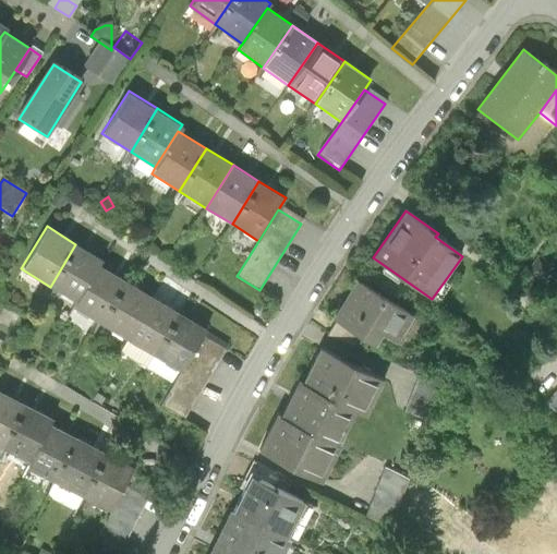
[(75,244),(50,287),(75,302),(99,264),(101,260),(75,244)]
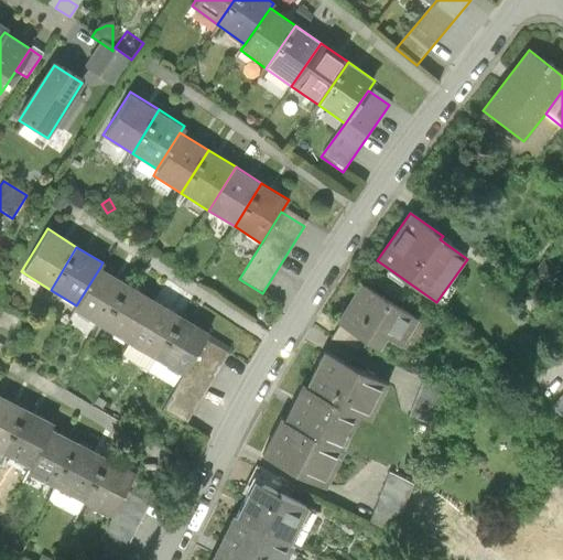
[(183,266),(187,258),(181,254),(175,261),(183,266)]
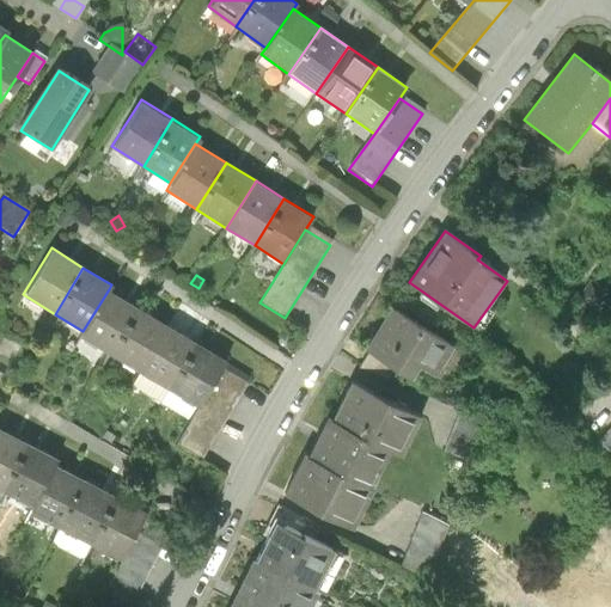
[(109,289),(83,331),(79,337),(110,355),(140,308),(109,289)]
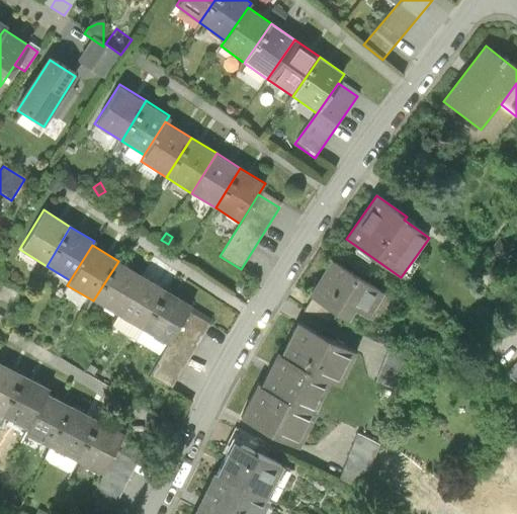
[(118,261),(93,301),(117,316),(143,275),(118,261)]
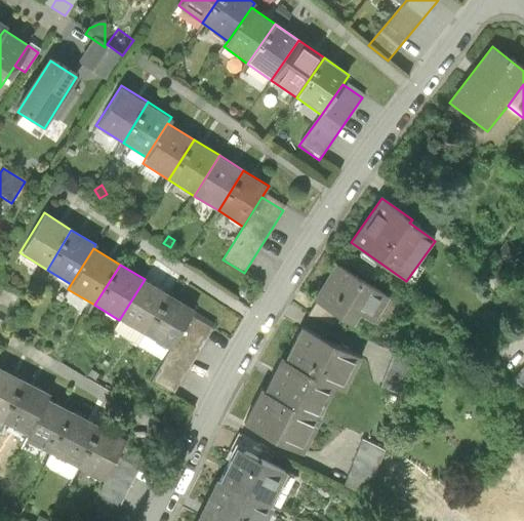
[(390,299),(334,265),(312,299),(316,302),(339,316),(352,324),(358,315),(373,325),(390,299)]
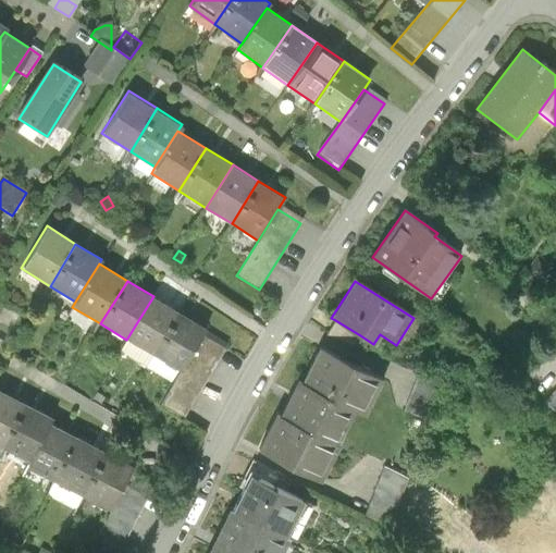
[(153,296),(126,340),(155,356),(180,312),(153,296)]
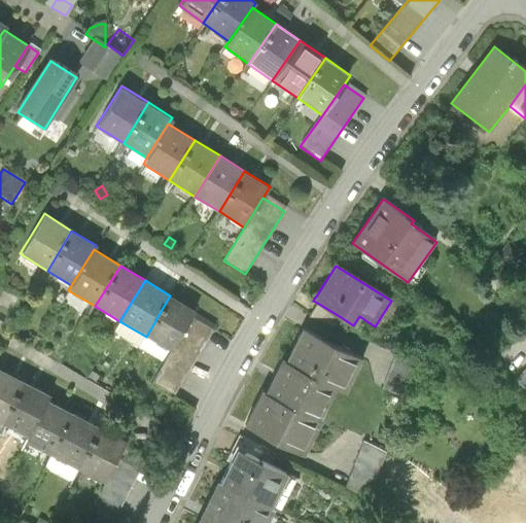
[(237,297),(246,302),(251,293),(242,288),(237,297)]
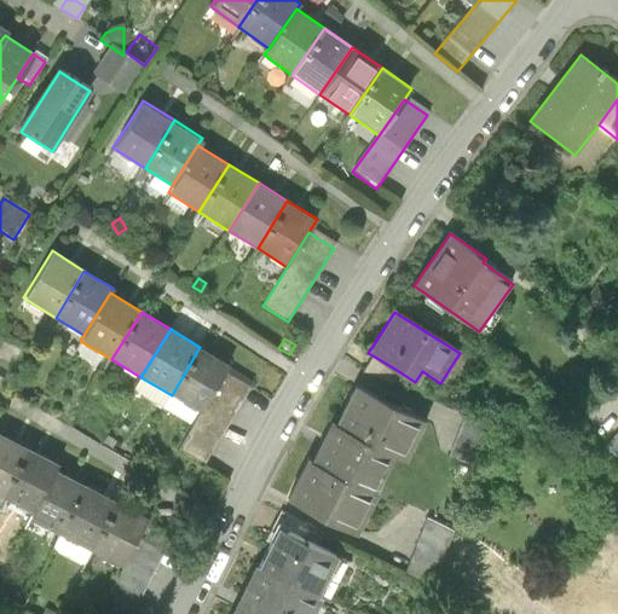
[(200,347),(172,395),(201,412),(224,375),(230,365),(200,347)]
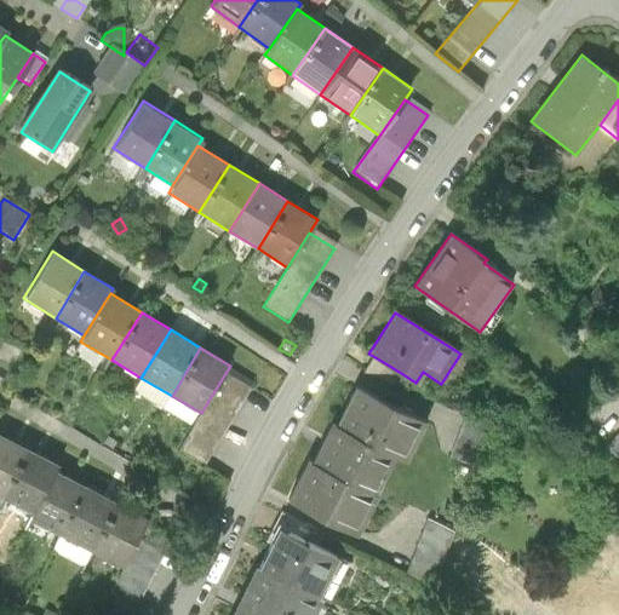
[(401,373),(373,356),(365,377),(394,389),(401,373)]
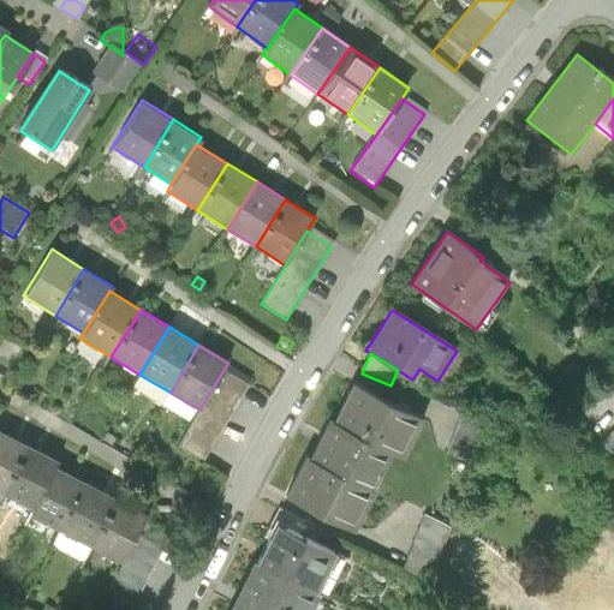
[(222,372),(200,410),(177,447),(202,462),(248,388),(222,372)]
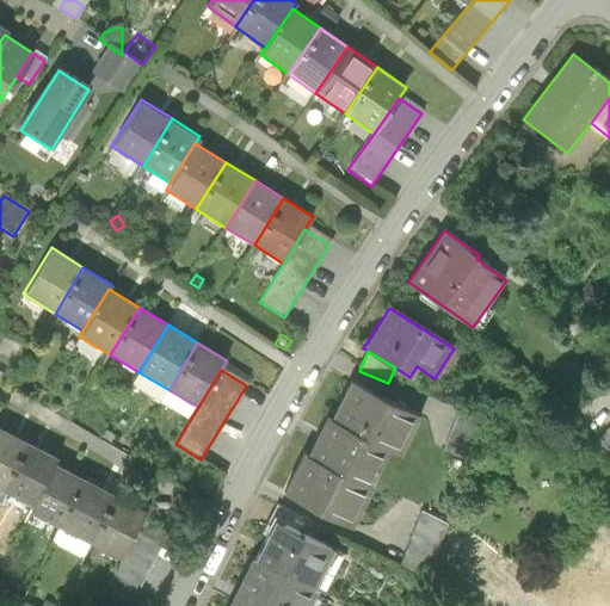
[(352,381),(332,420),(393,450),(402,455),(421,415),(352,381)]
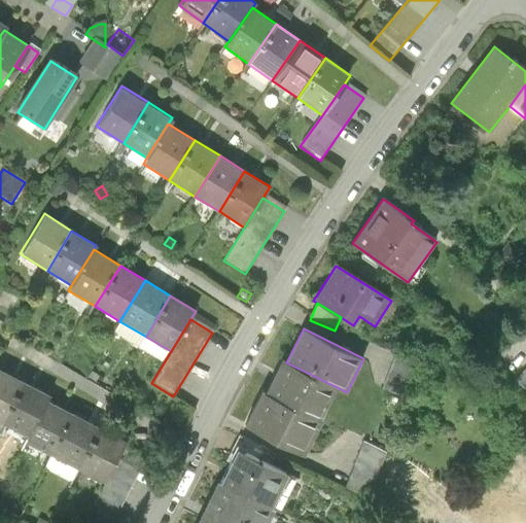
[(420,365),(395,356),(382,392),(406,402),(420,365)]
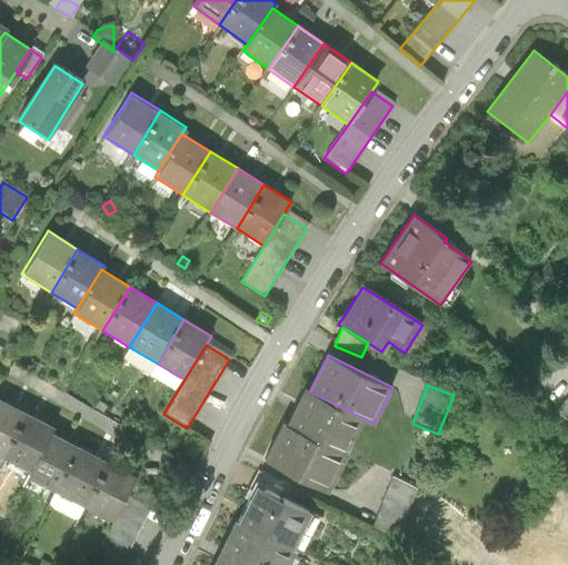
[(305,388),(287,424),(348,455),(366,419),(309,392),(305,388)]
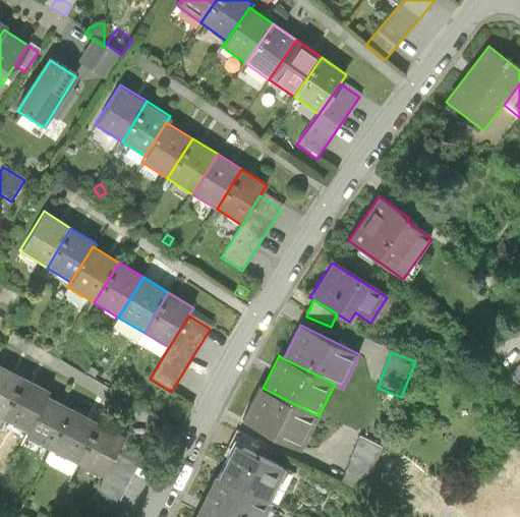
[(22,377),(0,365),(0,417),(2,418),(22,377)]
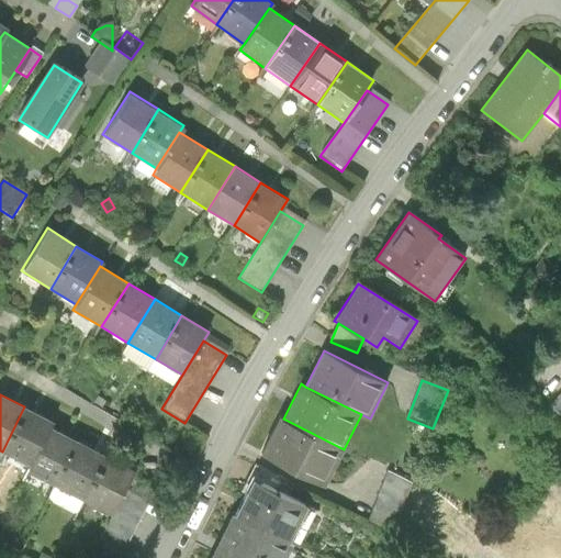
[(560,394),(548,410),(560,420),(560,394)]
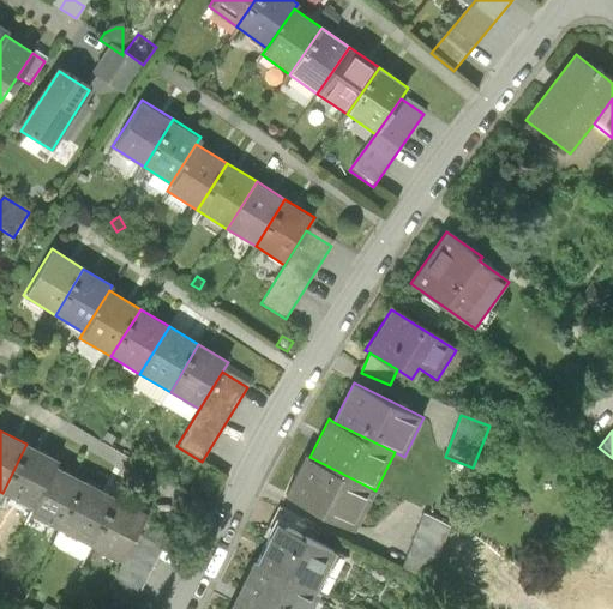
[(115,440),(106,433),(101,440),(109,447),(115,440)]
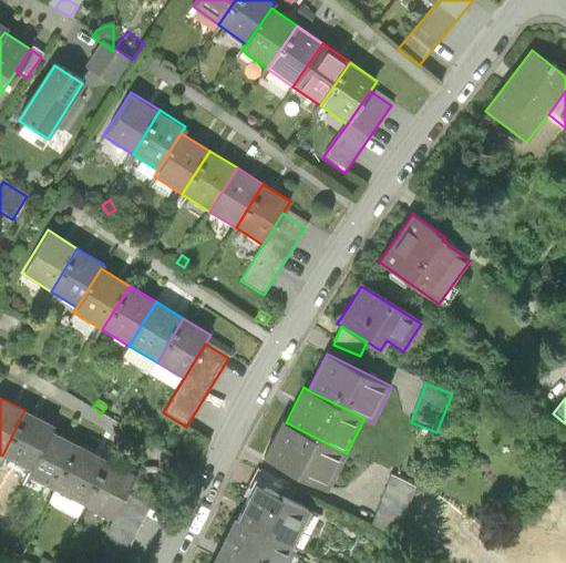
[(24,410),(2,456),(30,470),(50,431),(53,425),(24,410)]
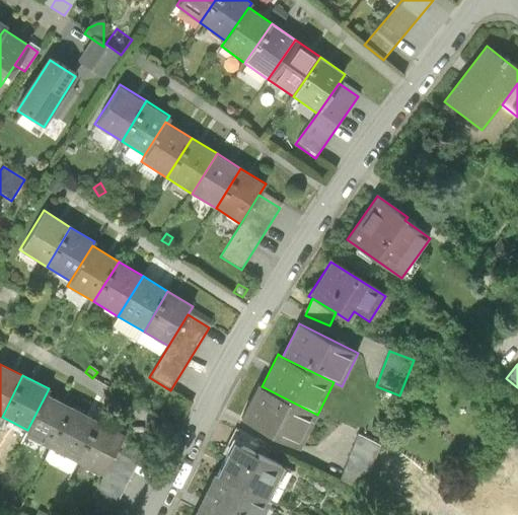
[(239,420),(300,450),(317,415),(262,386),(257,384),(239,420)]
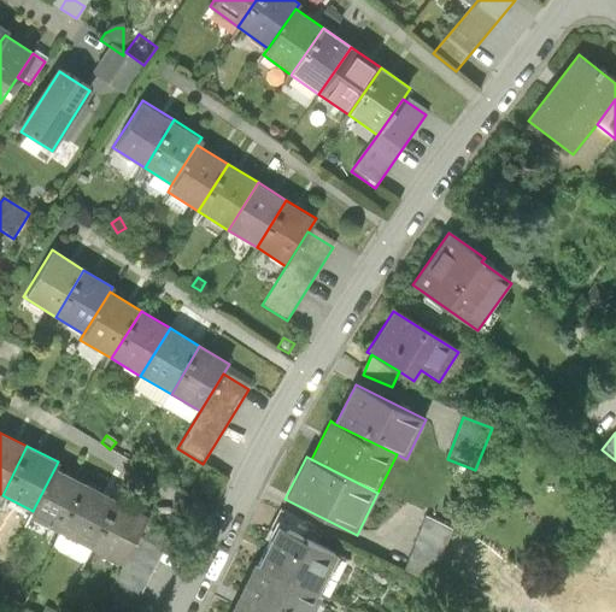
[(84,484),(54,469),(33,511),(29,516),(60,531),(84,484)]
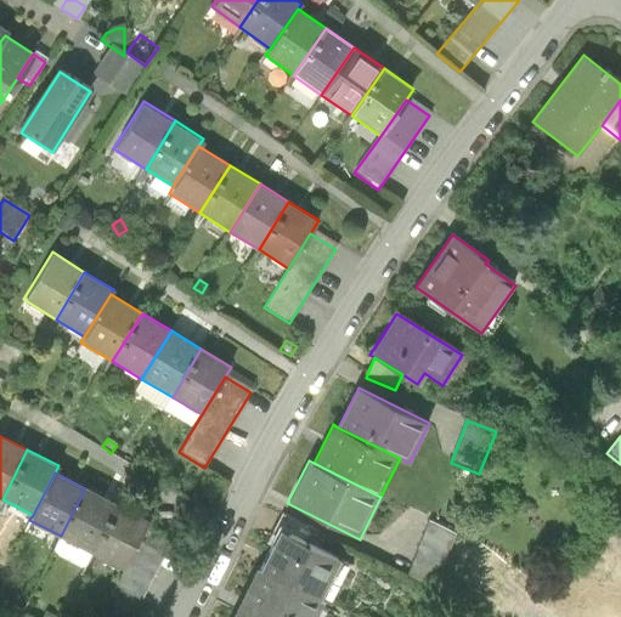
[(218,491),(207,485),(199,498),(210,504),(218,491)]
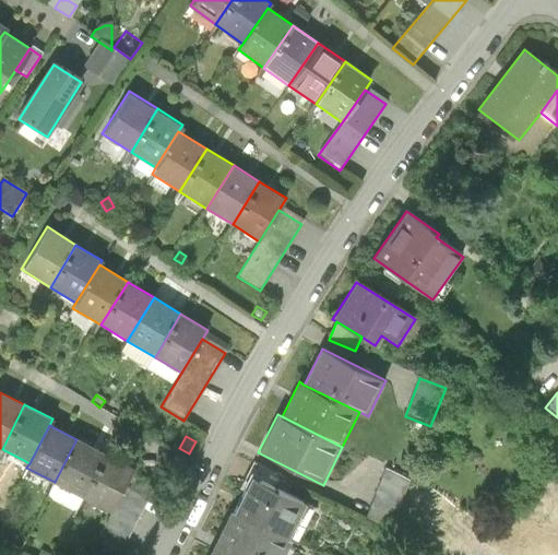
[(76,439),(55,482),(82,496),(105,453),(76,439)]
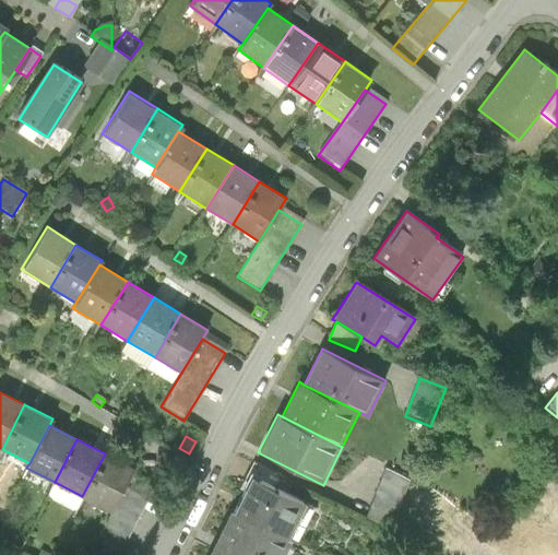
[(133,468),(105,453),(82,496),(111,511),(129,479),(133,468)]
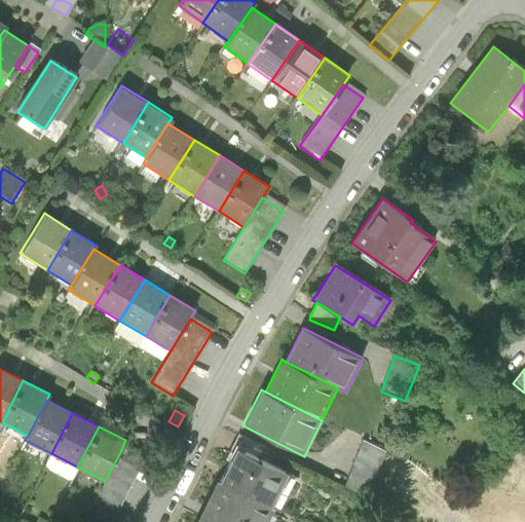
[(385,454),(363,443),(344,490),(366,500),(385,454)]
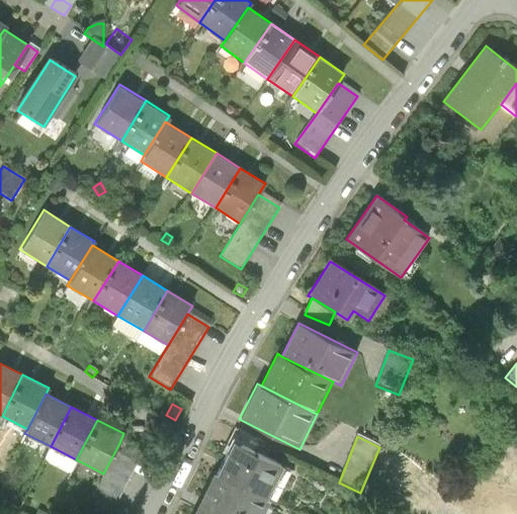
[(282,466),(233,441),(217,475),(266,499),(282,466)]
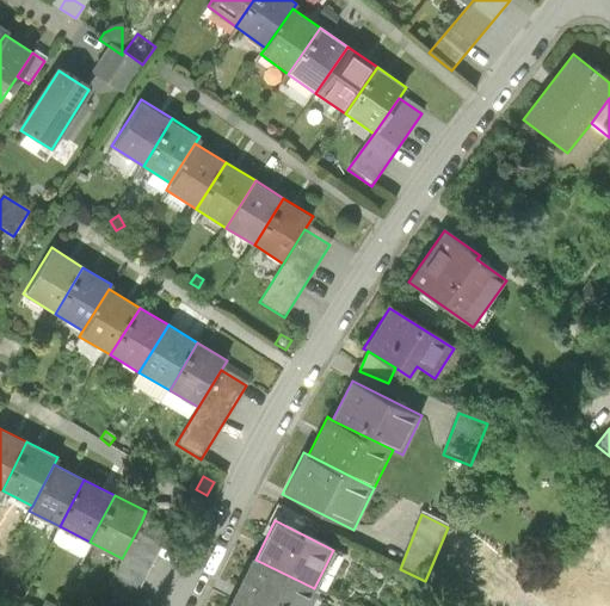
[(167,536),(141,523),(122,558),(108,587),(134,600),(167,536)]
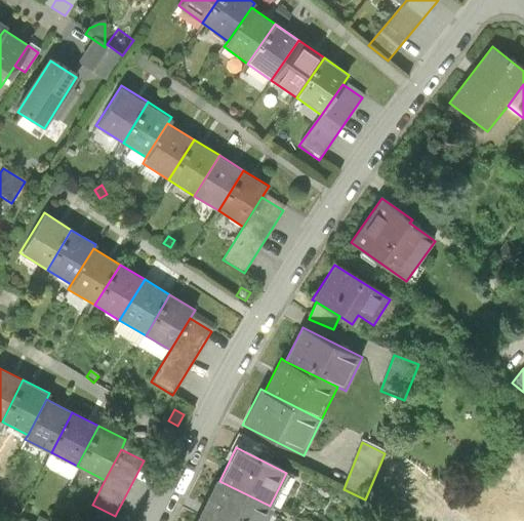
[(432,481),(403,463),(384,493),(413,512),(432,481)]
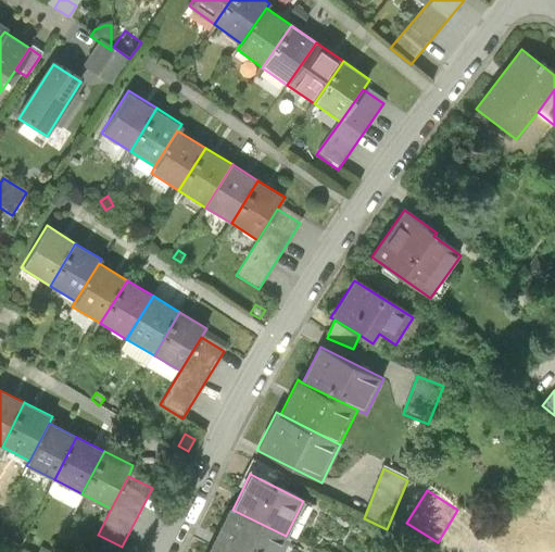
[(286,536),(232,510),(228,507),(210,544),(223,551),(282,551),(290,538),(286,536)]
